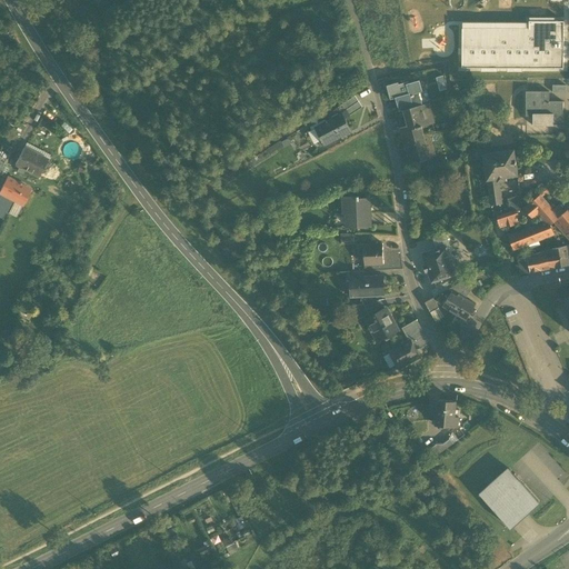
[(462,28),(462,68),(563,68),(563,21),(529,21),(529,22),(529,29),(462,28)]
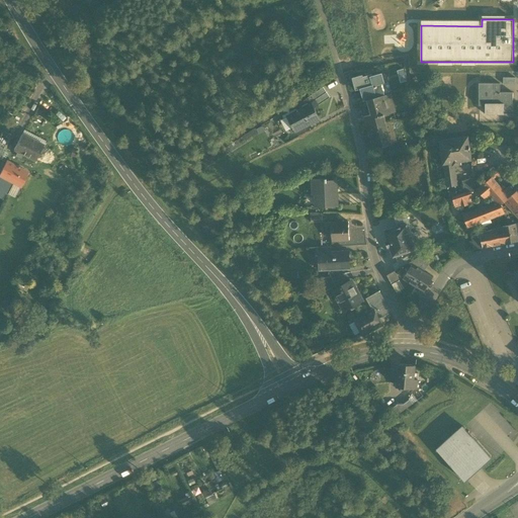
[(404,69),(398,71),(401,82),(407,81),(404,69)]
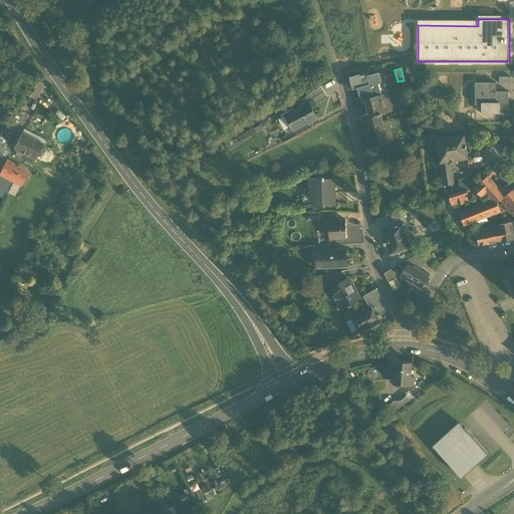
[(359,74),(349,77),(352,89),(357,88),(360,100),(364,99),(381,94),(381,93),(378,83),(381,82),(378,72),(368,75),(368,73),(360,76),(359,74)]
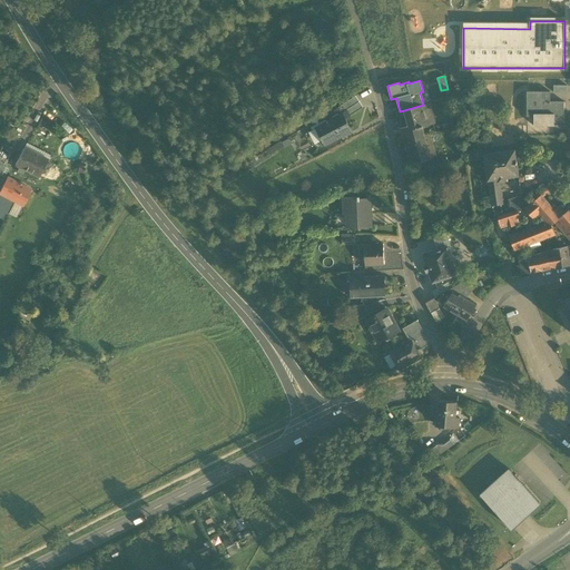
[(431,101),(428,90),(423,91),(420,92),(423,104),(431,101)]
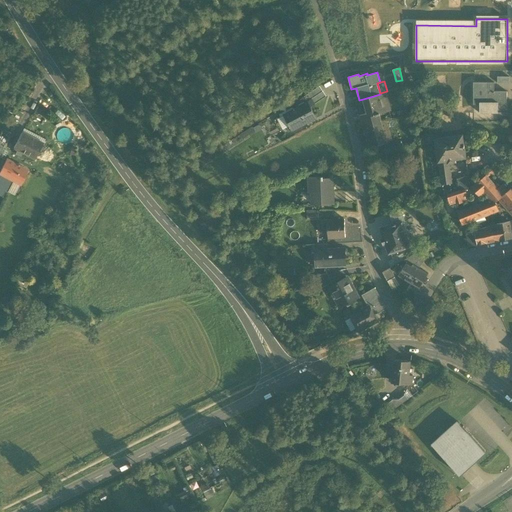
[(497,113),(498,113),(498,111),(507,111),(507,91),(495,91),(494,83),(474,82),(474,83),(474,91),(473,105),(480,105),(480,113),(481,113),(497,113)]
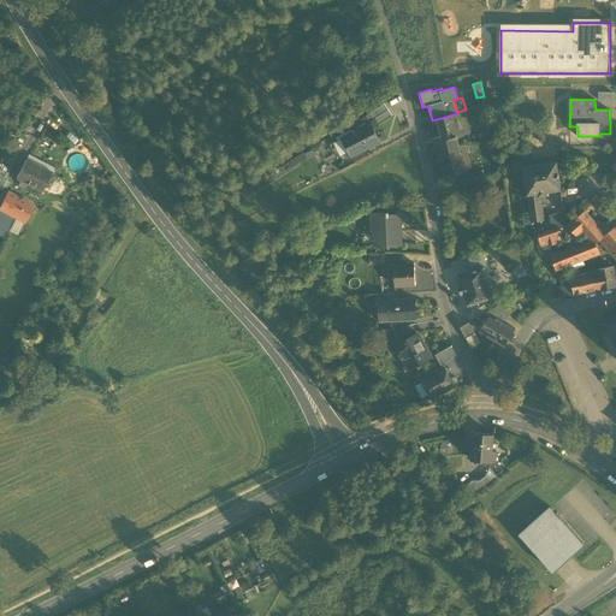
[(378,125),(392,116),(384,104),(366,116),(369,122),(374,119),(378,125)]
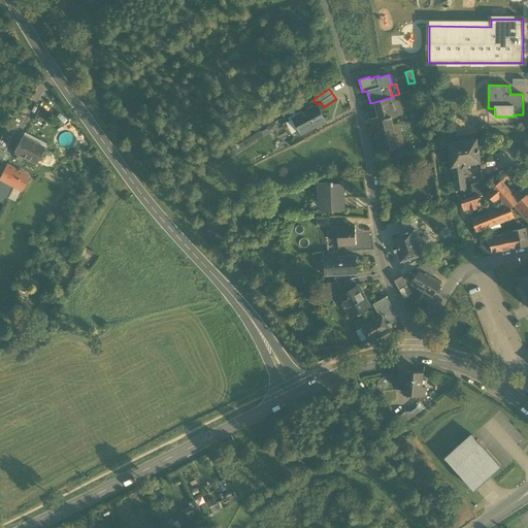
[(392,97),(395,110),(400,108),(397,96),(392,97)]
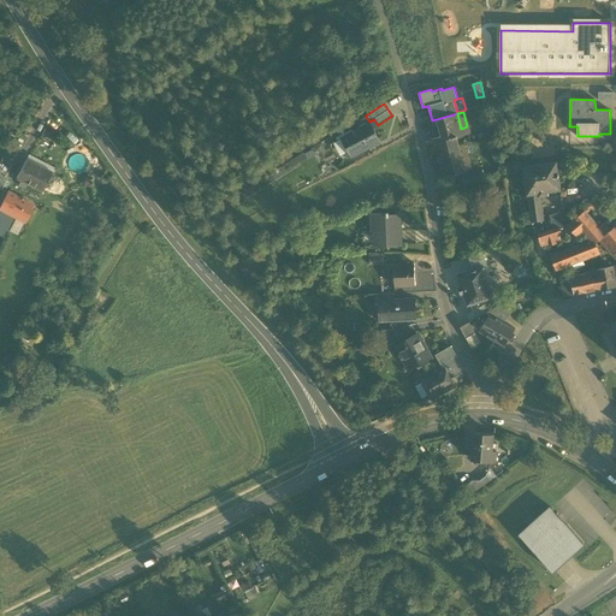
[(463,135),(461,129),(457,113),(437,119),(442,136),(437,137),(440,152),(458,146),(456,136),(463,135)]
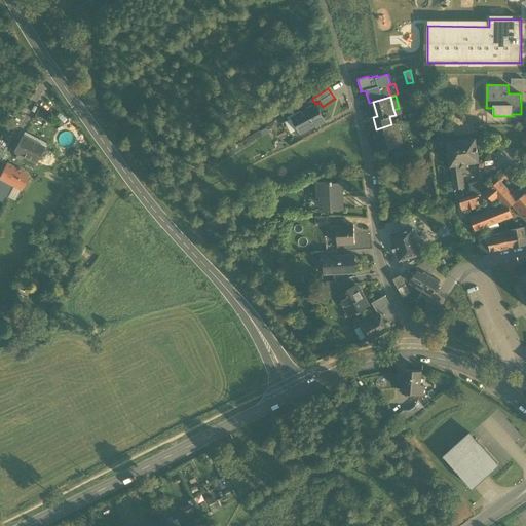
[(304,105),(308,110),(316,106),(316,105),(315,104),(312,99),(304,105)]
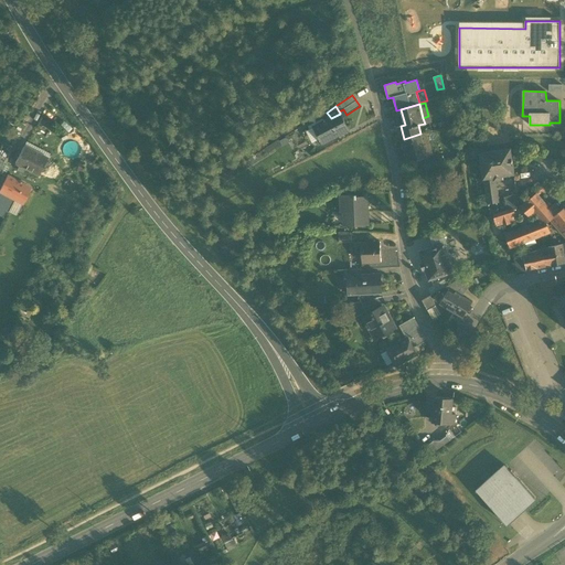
[(320,139),(322,144),(348,130),(342,118),(340,114),(331,118),(313,127),(320,139)]
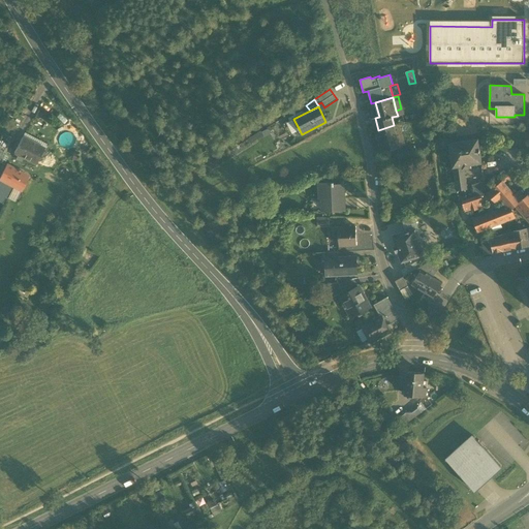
[(300,130),(293,119),(286,123),(292,134),(300,130)]
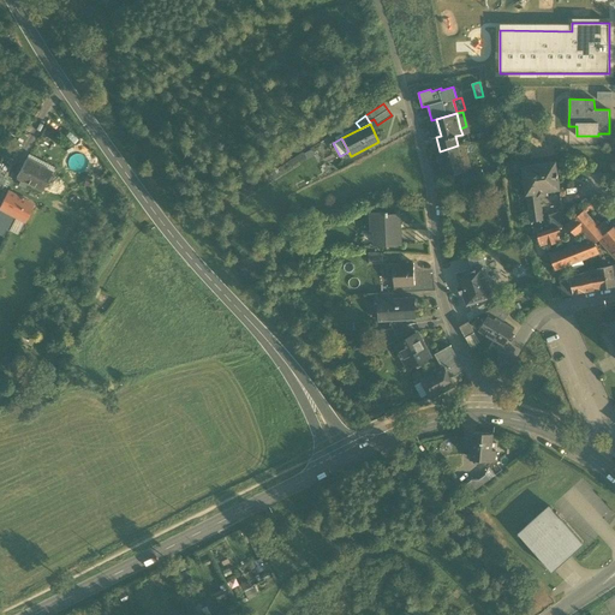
[(459,147),(458,145),(440,151),(437,151),(445,177),(465,171),(465,169),(464,171),(458,149),(457,147),(459,147)]
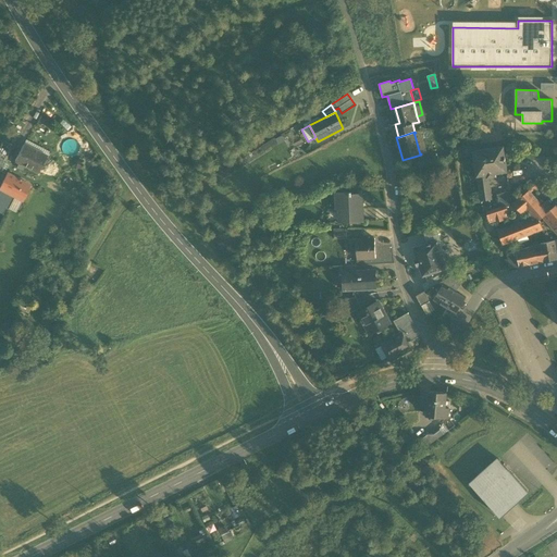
[(420,155),(421,153),(426,152),(421,133),(415,135),(420,155)]
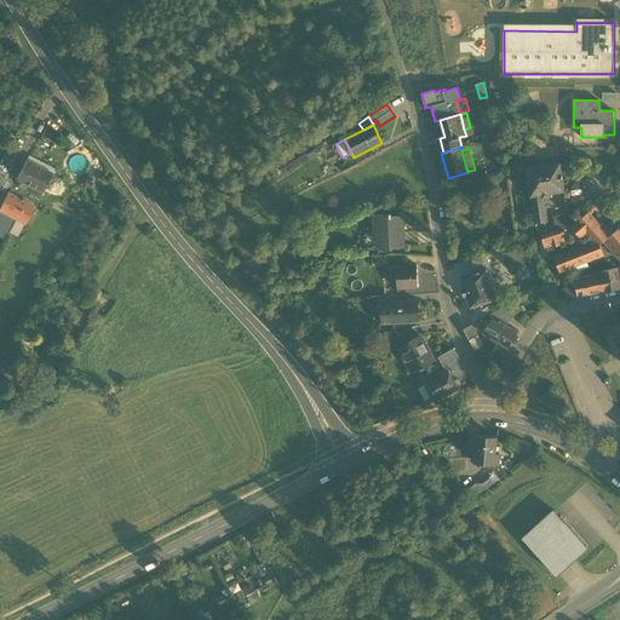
[(309,159),(306,154),(291,164),(294,168),(309,159)]
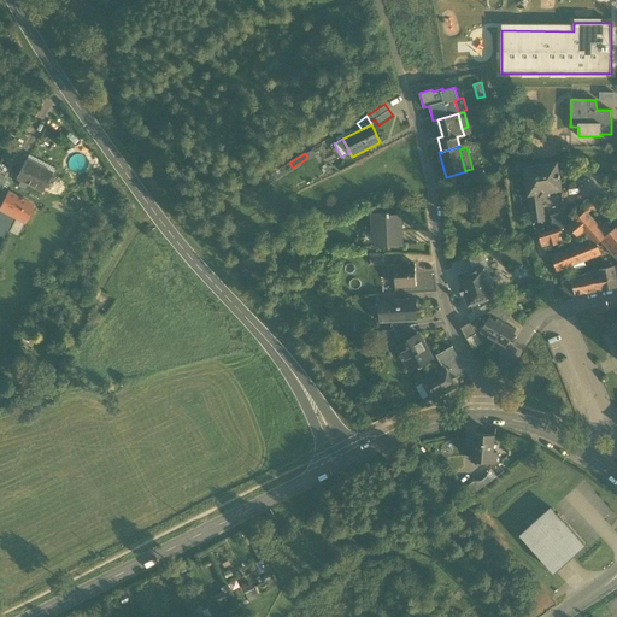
[(29,154),(25,160),(51,174),(54,168),(29,154)]
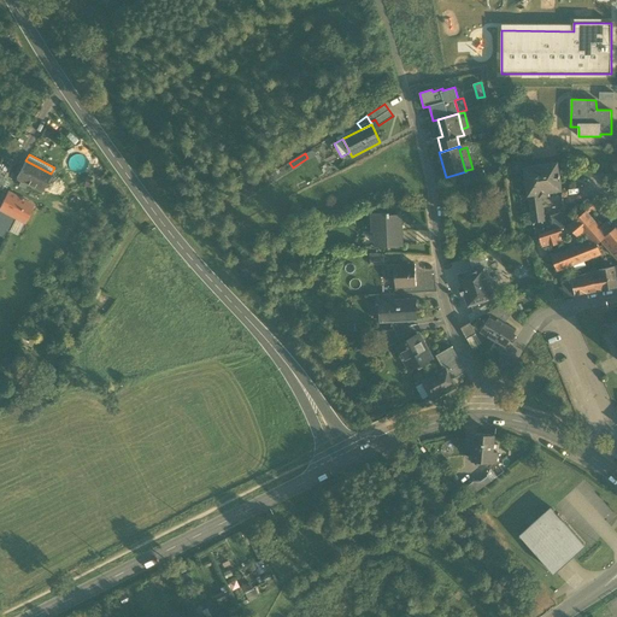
[(28,184),(41,192),(51,174),(25,160),(16,178),(21,181),(18,186),(25,189),(28,184)]
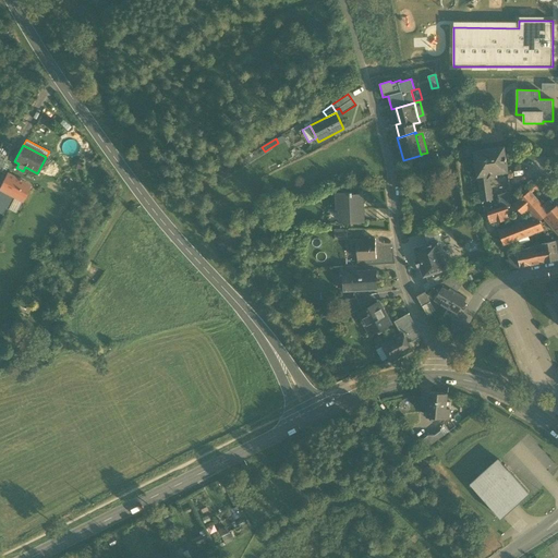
[(497,177),(497,173),(508,172),(507,162),(506,156),(505,146),(474,150),(478,176),(488,174),(488,178),(489,178),(497,177)]
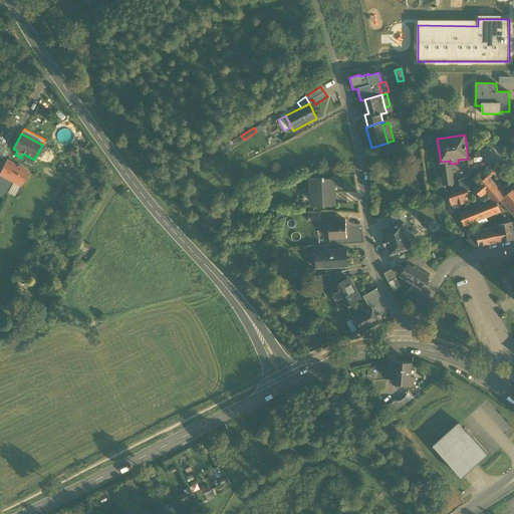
[(77,148),(71,147),(69,156),(76,157),(77,148)]
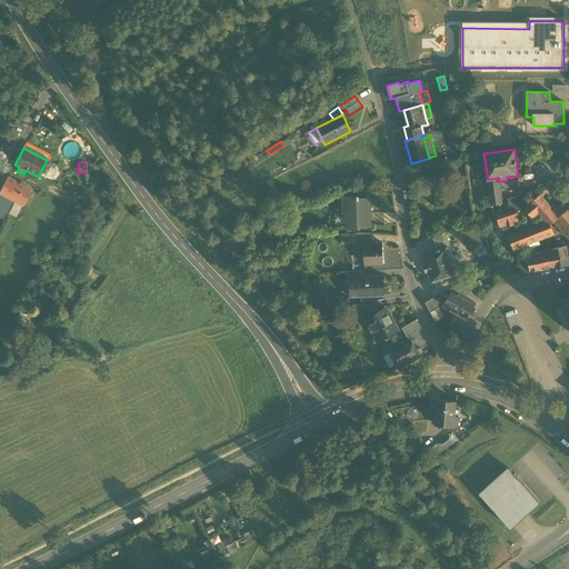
[(0,193),(13,201),(21,206),(30,189),(7,178),(0,190),(0,193)]
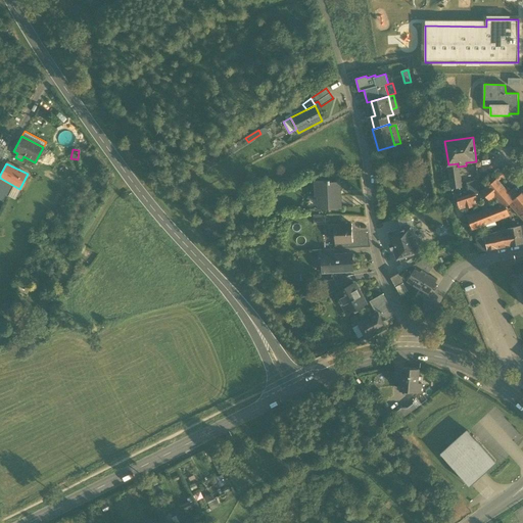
[(448,164),(452,189),(462,187),(459,167),(458,167),(458,163),(448,164)]
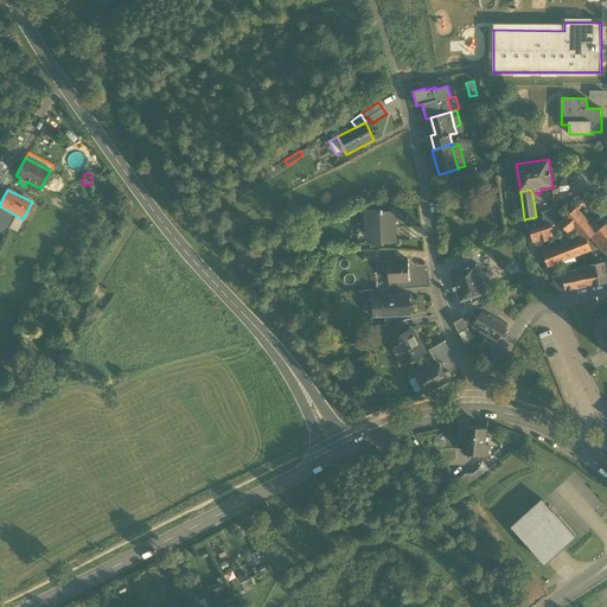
[(585,202),(592,210),(599,205),(592,197),(585,202)]
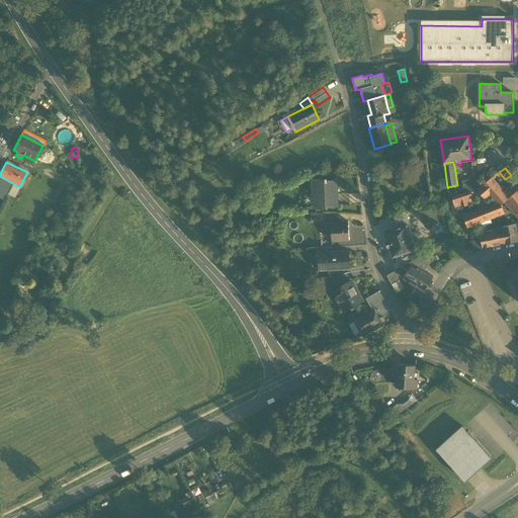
[(0,197),(4,199),(7,194),(12,183),(0,176),(0,197)]
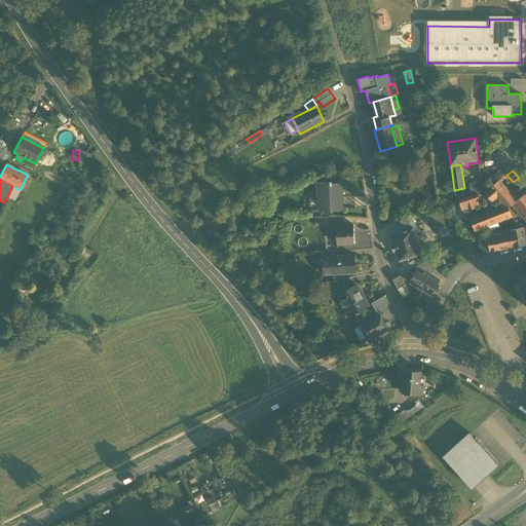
[(470,184),(472,191),(483,187),(482,180),(470,184)]
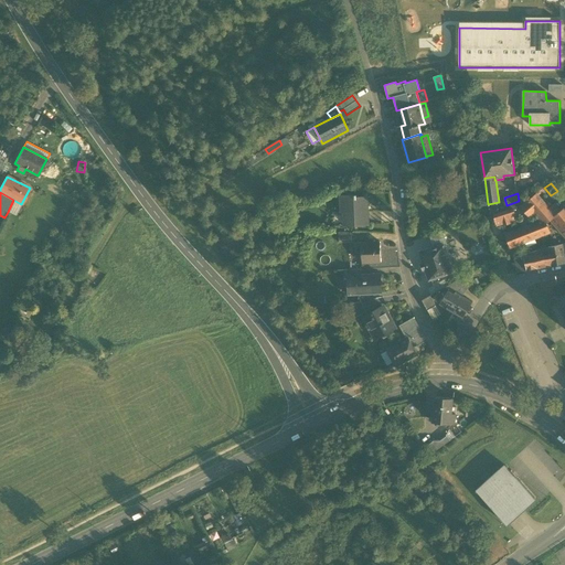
[(535,213),(542,221),(545,224),(545,223),(550,220),(556,215),(555,215),(550,209),(536,193),(525,202),(521,206),(531,216),(535,213)]
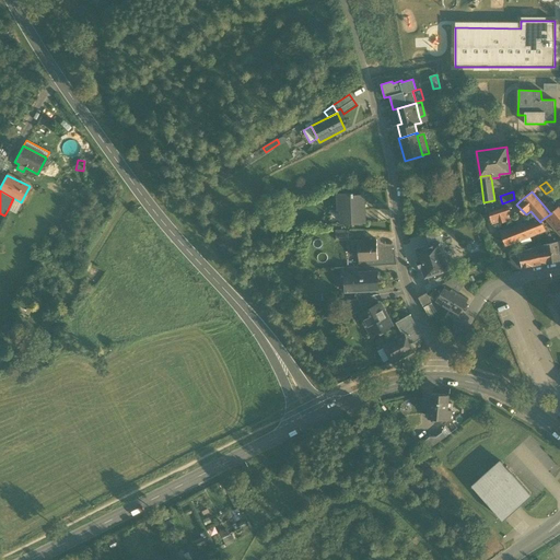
[(345,210),(346,224),(365,223),(364,196),(353,196),(353,194),(339,195),(339,211),(345,210)]
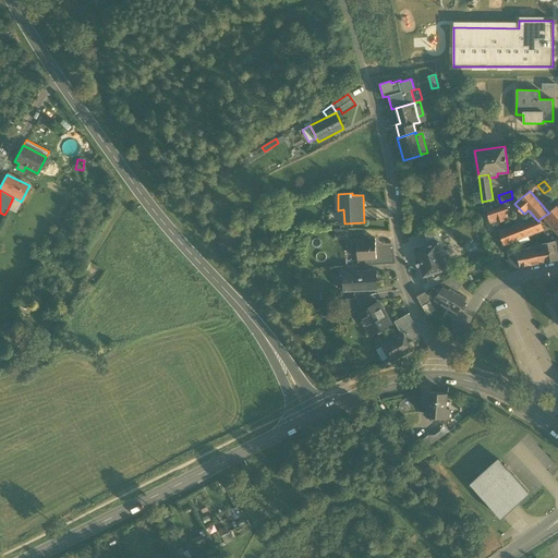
[(13,197),(8,209),(15,213),(21,202),(13,197)]
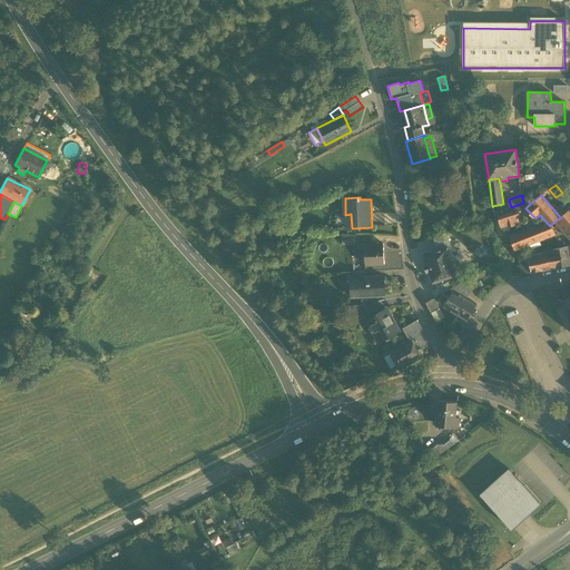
[(559,206),(554,210),(560,217),(566,213),(559,206)]
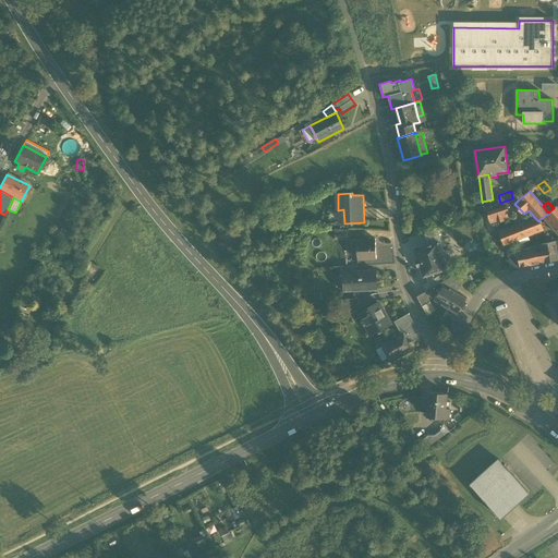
[(554,208),(548,213),(549,213),(543,217),(557,234),(557,206),(557,205),(554,208)]
